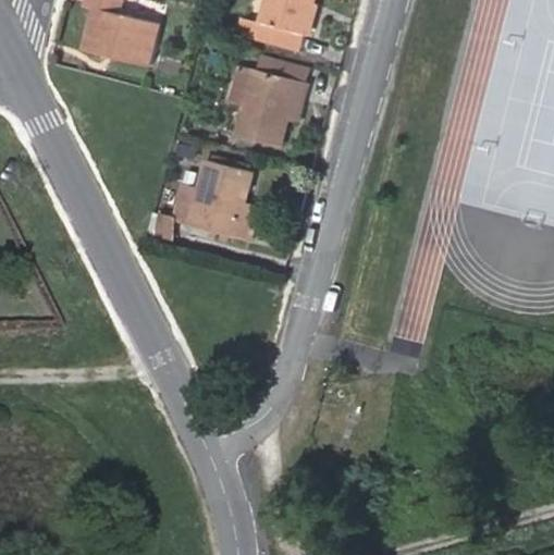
[(86,0),(85,4),(93,8),(83,47),(148,64),(158,25),(120,14),(123,0),(86,0)]
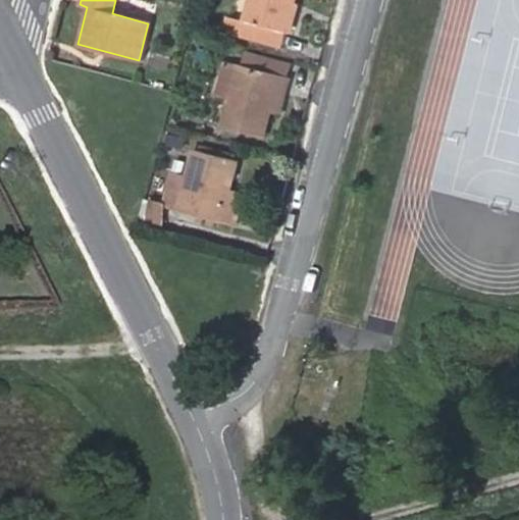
[(248,0),(243,21),(241,33),(281,44),(293,0),(248,0)]
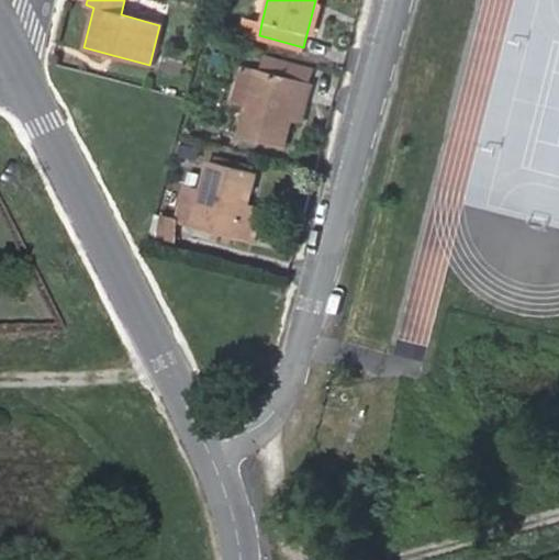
[(246,19),(243,31),(259,35),(261,23),(246,19)]
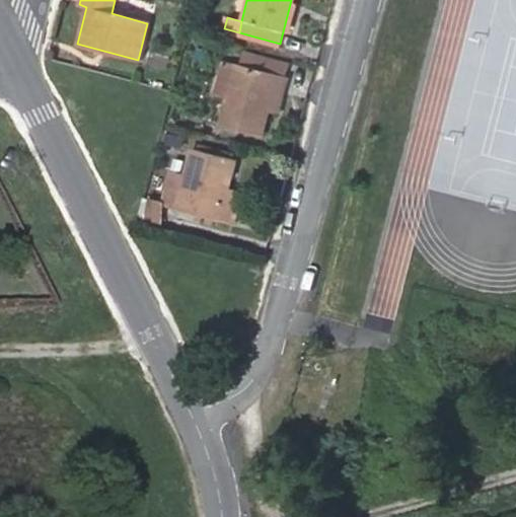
[(290,59),(241,47),(237,64),(285,76),(290,59)]
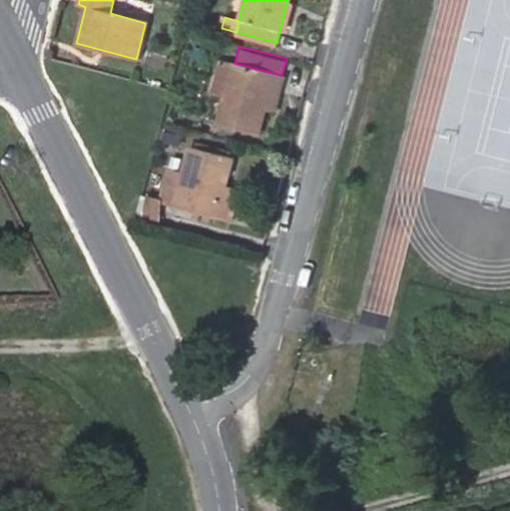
[(282,75),(234,63),(234,64),(221,60),(213,92),(226,95),(219,123),(258,133),(264,107),(269,89),(278,91),(282,75)]
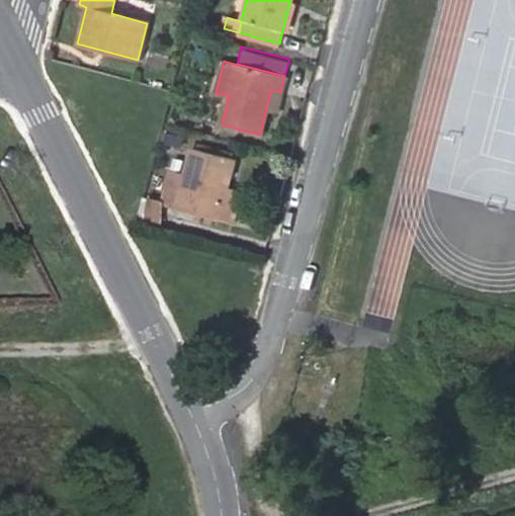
[(275,111),(280,92),(271,90),(266,108),(275,111)]
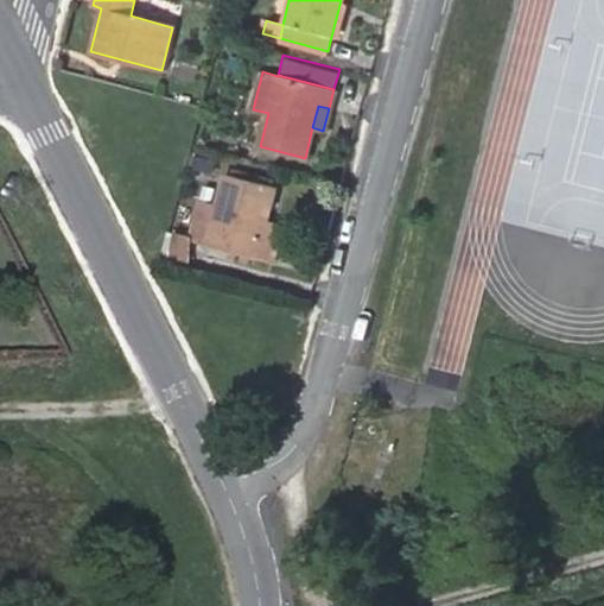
[(274,188),(227,175),(218,207),(202,202),(194,238),(175,232),(167,259),(186,264),(192,239),(256,256),(266,222),(274,188)]
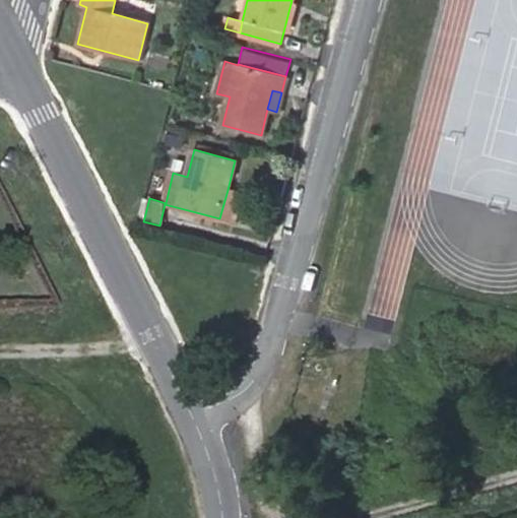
[(237,192),(228,190),(219,218),(229,221),(237,192)]
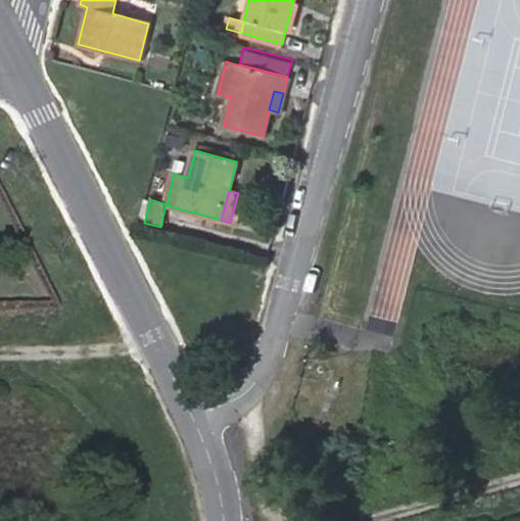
All buildings are outlined.
